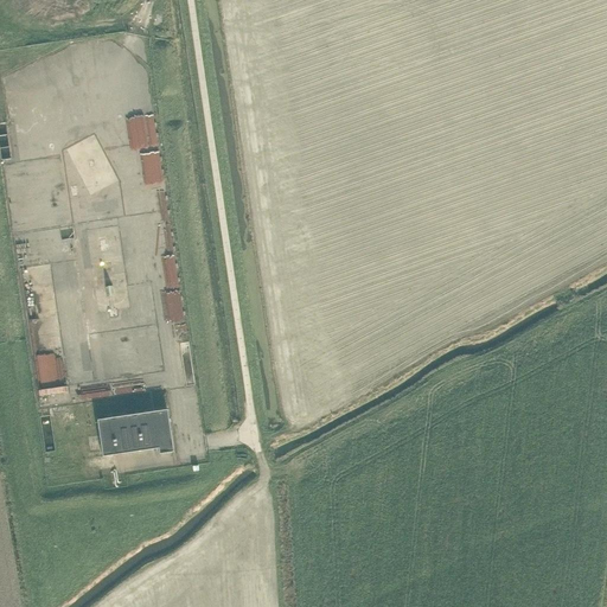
[(12,123),(61,117),(57,89),(10,95),(12,123)]
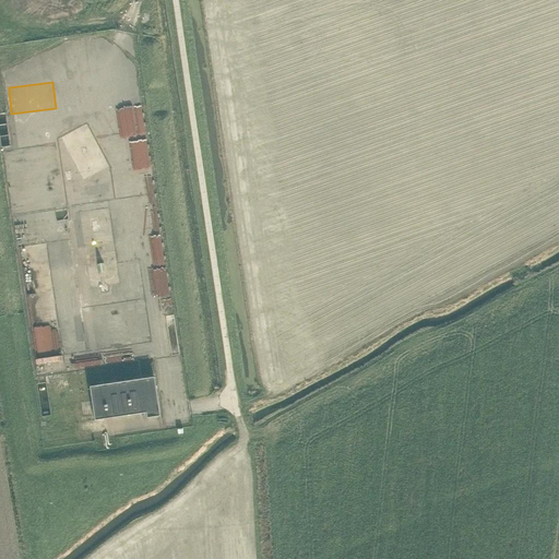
[(156,281),(156,296),(169,295),(169,280),(156,281)]
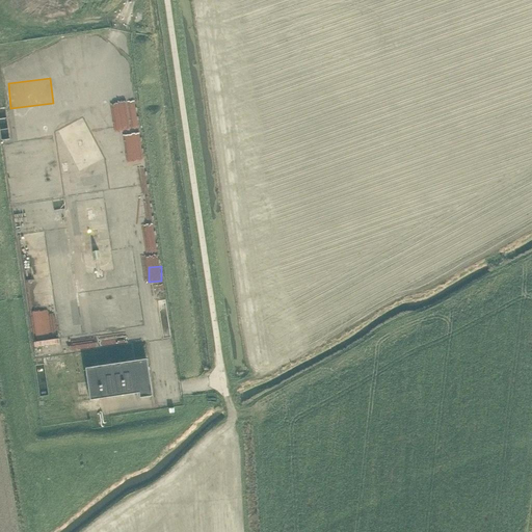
[(42,294),(44,303),(54,301),(52,291),(42,294)]
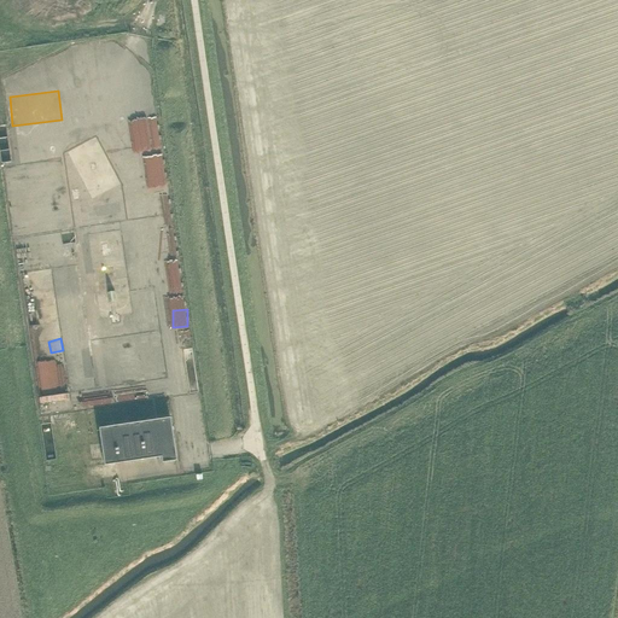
[(40,368),(57,366),(56,359),(39,361),(40,368)]
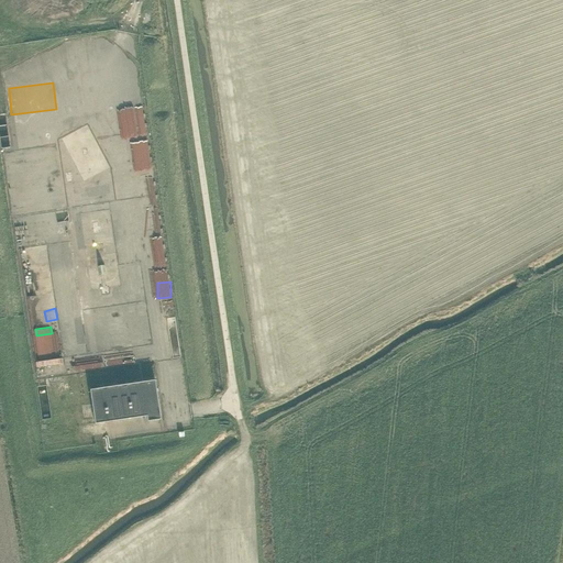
[(62,359),(35,363),(36,368),(63,364),(62,359)]
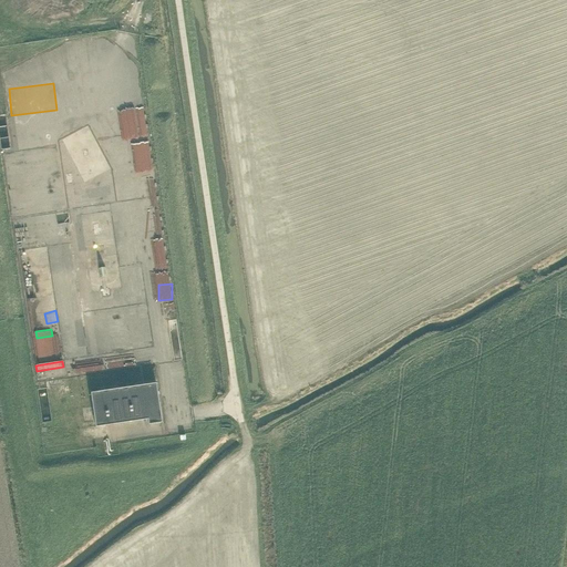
[(155,383),(90,393),(95,428),(147,420),(148,425),(162,423),(155,383)]
